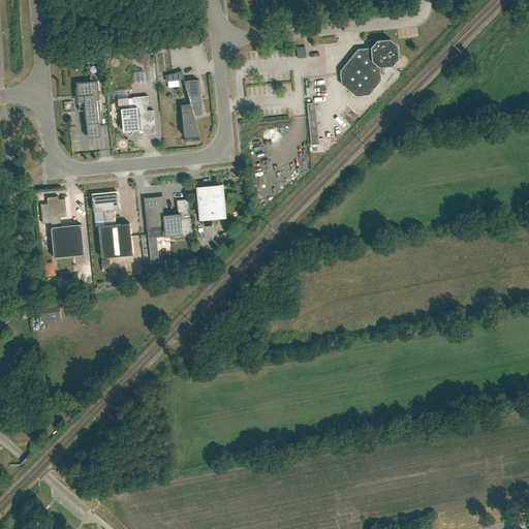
[(341,85),(356,96),(369,95),(381,81),(379,68),(393,66),(399,59),(398,45),(390,39),(376,40),(370,49),(359,49),(358,50),(340,71),(341,85)]
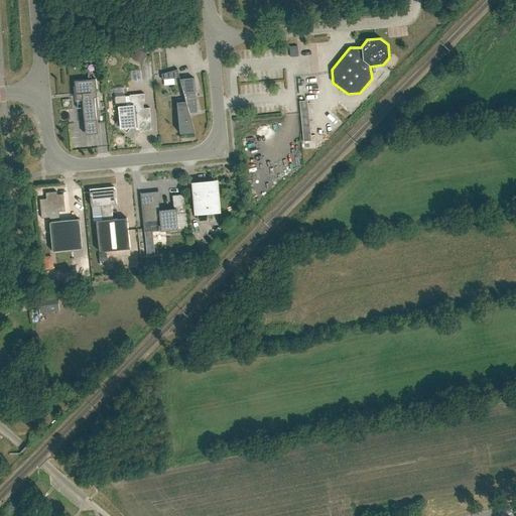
[(137,50),(133,58),(141,62),(145,54),(137,50)]
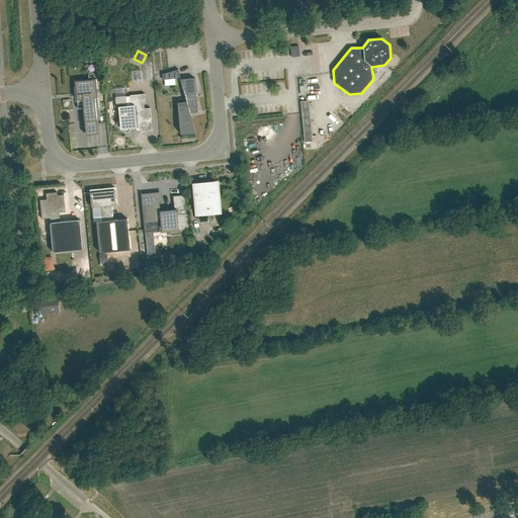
[(194,79),(181,80),(178,69),(177,69),(177,70),(162,74),(163,80),(180,78),(186,103),(178,103),(178,102),(177,102),(180,135),(181,135),(181,133),(194,132),(195,134),(191,117),(190,112),(197,112),(198,112),(195,78),(194,78),(194,79)]
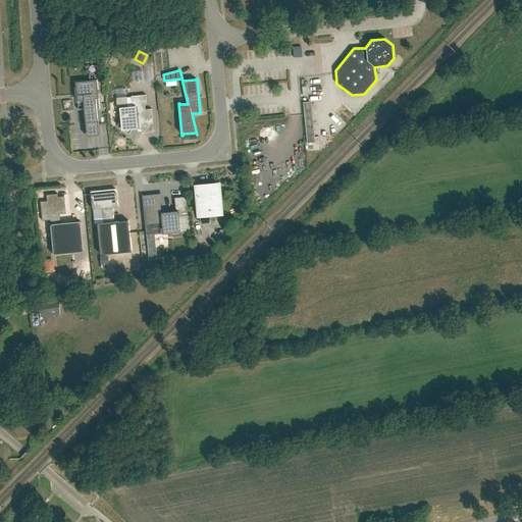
[(98,120),(97,108),(99,108),(98,96),(97,80),(75,82),(76,94),(76,95),(77,106),(83,105),(85,121),(87,136),(99,135),(98,120)]
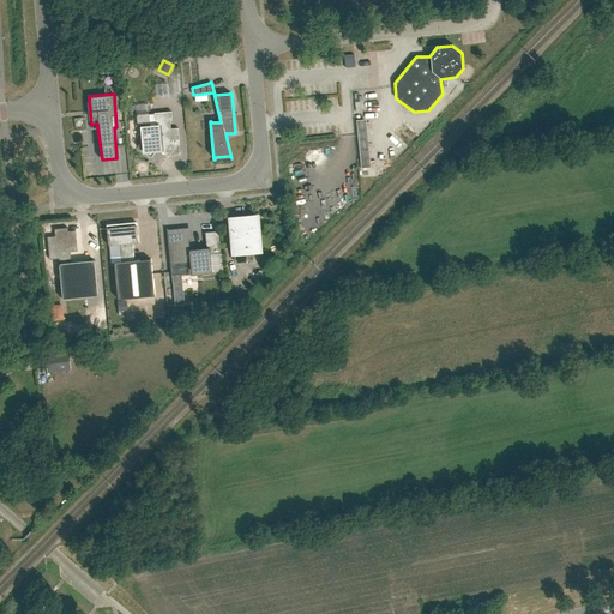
[(131,140),(138,146),(151,157),(157,150),(161,150),(161,151),(168,157),(180,143),(179,128),(170,128),(170,121),(173,120),(172,112),(155,113),(156,125),(150,126),(149,114),(137,115),(137,122),(128,124),(131,140)]
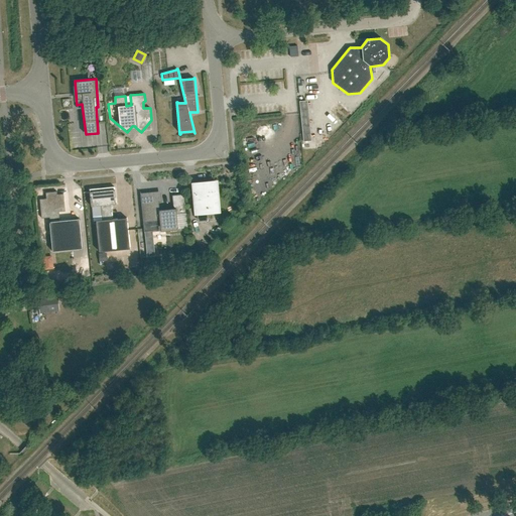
[(299,139),(312,138),(311,129),(307,129),(304,97),(296,97),(299,139)]
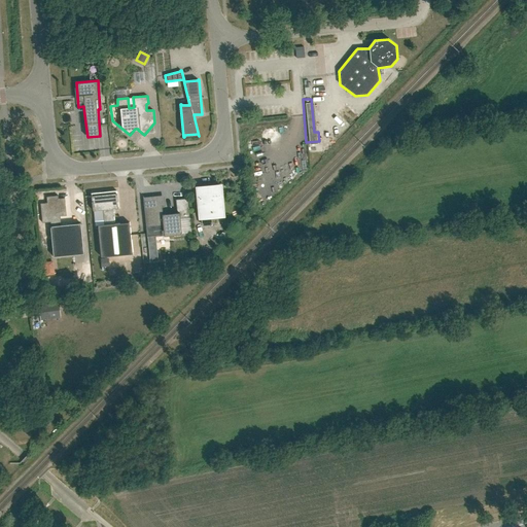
[(219,185),(199,187),(201,218),(222,216),(219,185)]
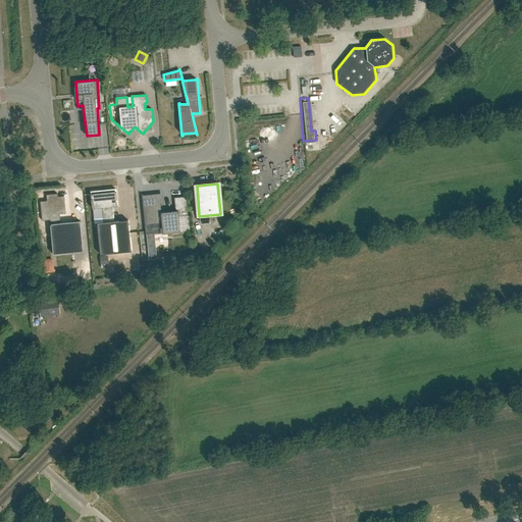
[(128,220),(113,221),(112,207),(117,206),(115,189),(91,192),(92,209),(102,208),(103,222),(97,223),(100,255),(132,252),(128,220)]
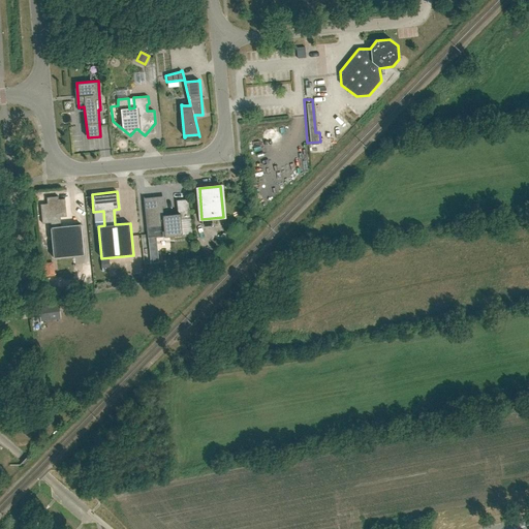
[(49,204),(42,204),(43,223),(50,223),(54,257),(84,255),(82,224),(63,225),(62,217),(68,216),(67,198),(60,199),(60,196),(49,197),(49,204)]
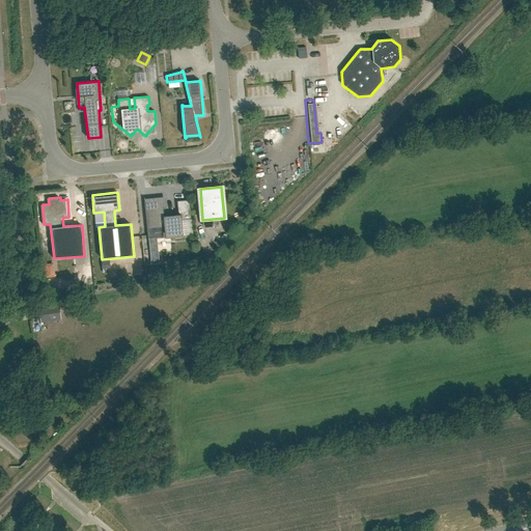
[(191,219),(189,200),(177,201),(178,215),(164,217),(163,205),(164,204),(164,199),(157,200),(145,201),(145,198),(144,198),(148,239),(165,236),(166,238),(183,236),(183,239),(184,239),(182,220),(191,219)]
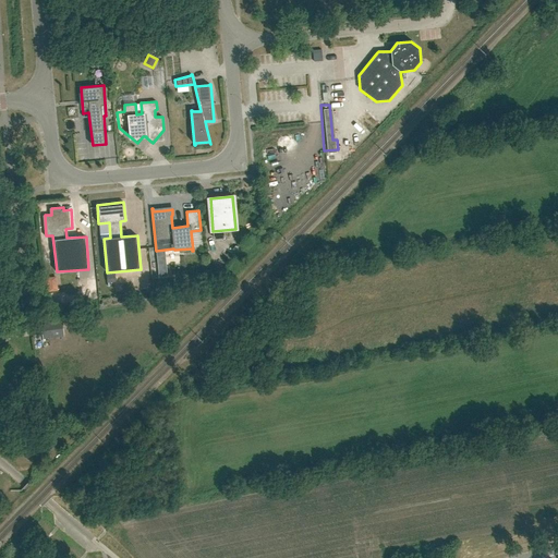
[(40,318),(44,339),(64,337),(61,316),(40,318)]
